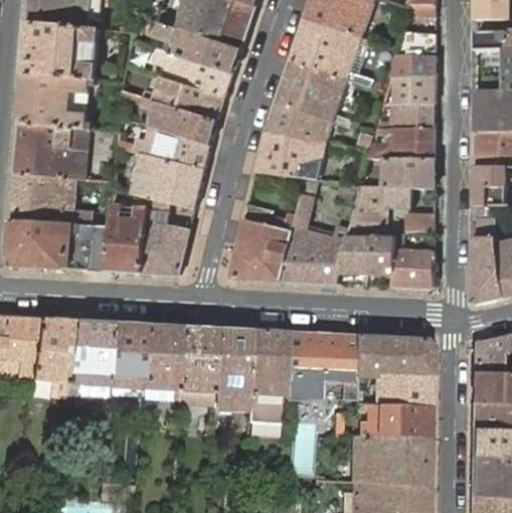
[(28,0),(27,21),(87,27),(89,0),(28,0)]
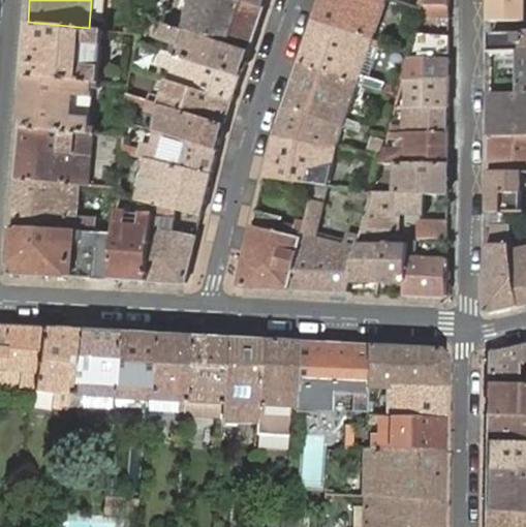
[(247,51),(263,5),(246,0),(187,0),(178,28),(247,51)]
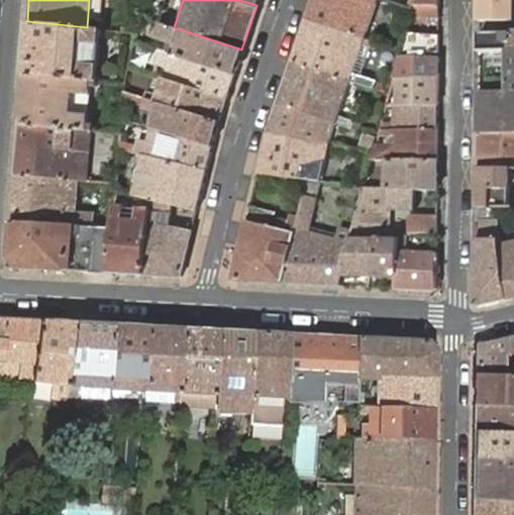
[(386,6),(388,0),(311,0),(305,18),(364,37),(375,40),(377,35),(366,31),(376,3),(386,6)]
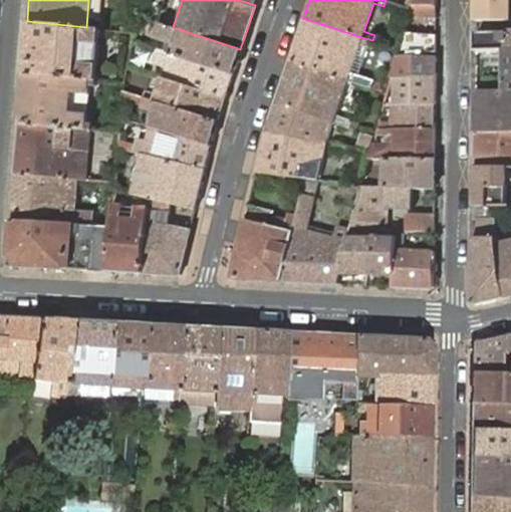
[(474,0),(474,14),(475,19),(509,19),(508,0),(474,0)]
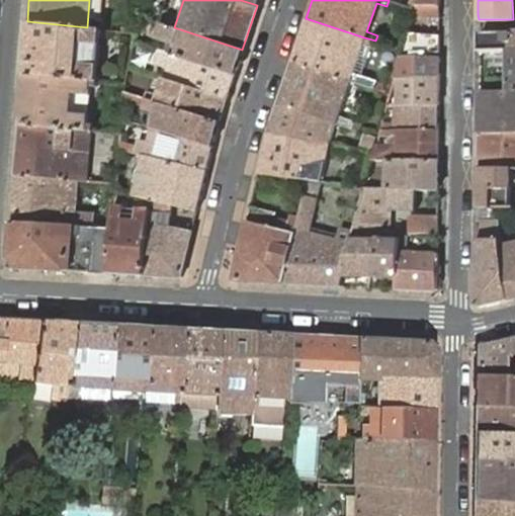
[(306,18),(291,60),(350,79),(373,87),(375,80),(352,72),(362,44),(373,48),(375,40),(364,37),(306,18)]
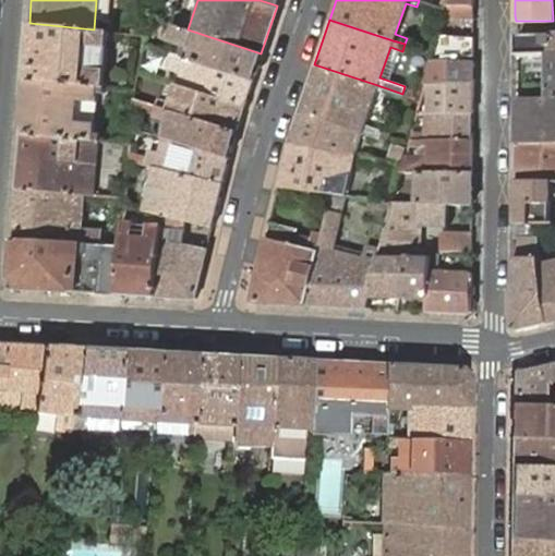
[(101,84),(105,31),(94,29),(29,23),(27,51),(24,77),(101,84)]
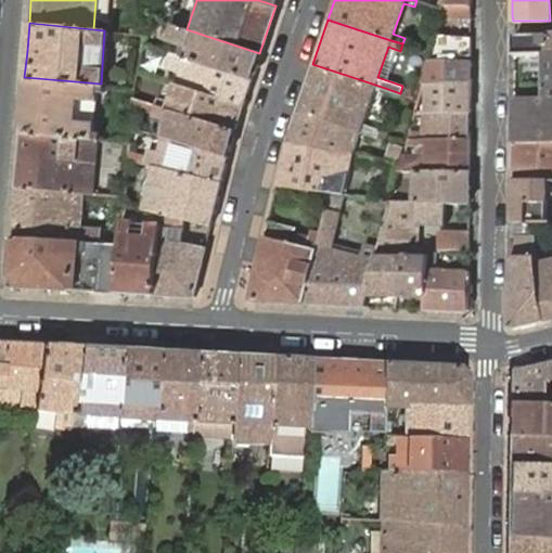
[(251,78),(259,53),(187,29),(174,24),(169,38),(188,44),(183,56),(251,78)]
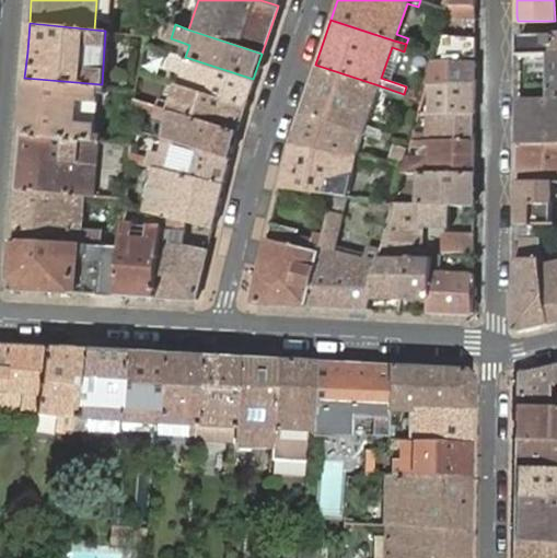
[(556,32),(517,33),(517,54),(547,53),(556,53),(556,32)]
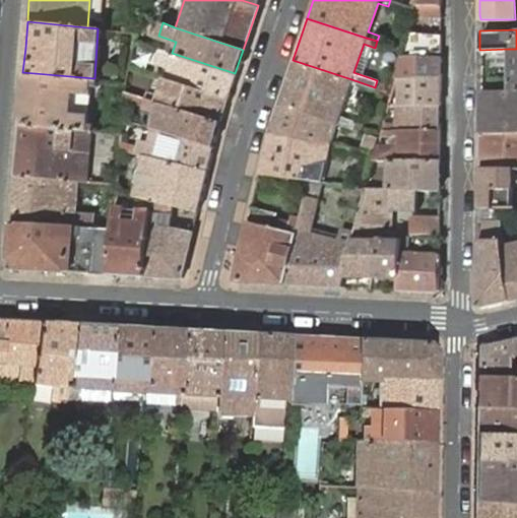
[(439,52),(440,34),(406,31),(401,49),(399,56),(393,77),(395,77),(395,104),(439,104),(439,77),(439,56),(439,52)]
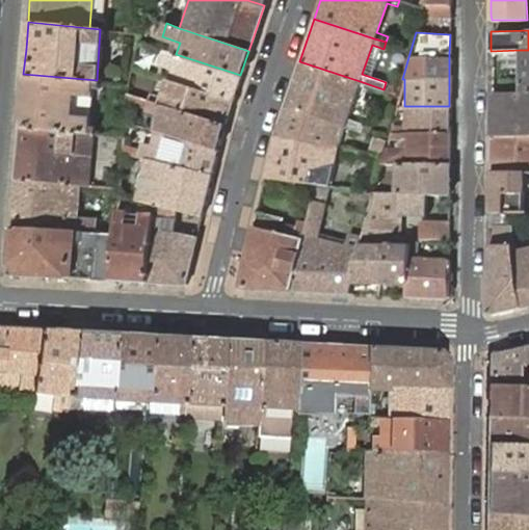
[(232,100),(240,75),(176,54),(163,50),(159,62),(170,65),(166,79),(167,79),(232,100)]
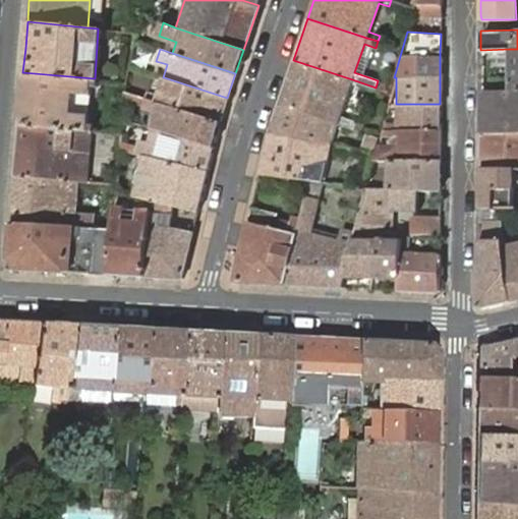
[(517,49),(509,49),(510,91),(517,90),(517,49)]
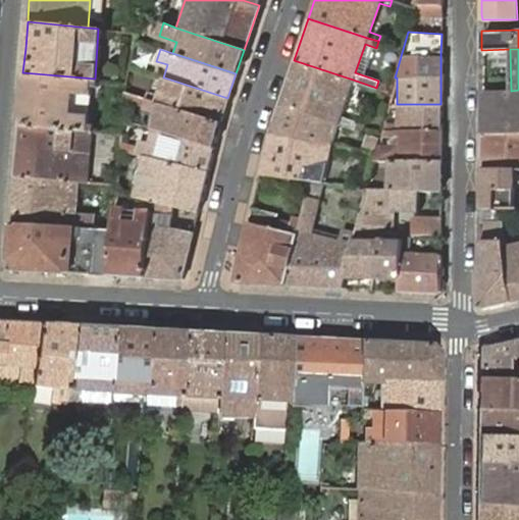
[(353,127),(355,121),(340,116),(353,80),(294,60),(279,103),(338,123),(349,126),(353,127)]
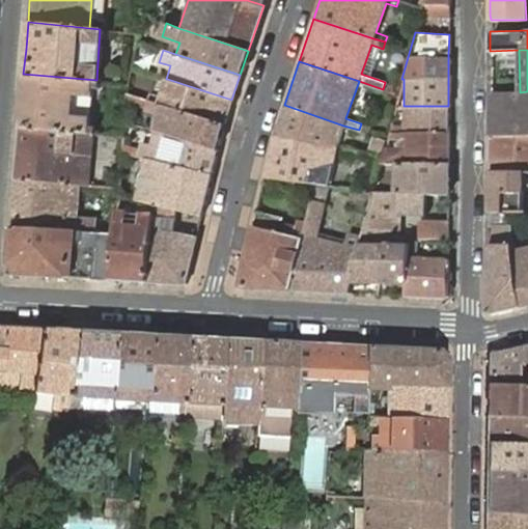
[(96,87),(96,81),(96,80),(23,74),(19,126),(92,133),(93,126),(88,126),(88,116),(90,96),(91,86),(96,87)]
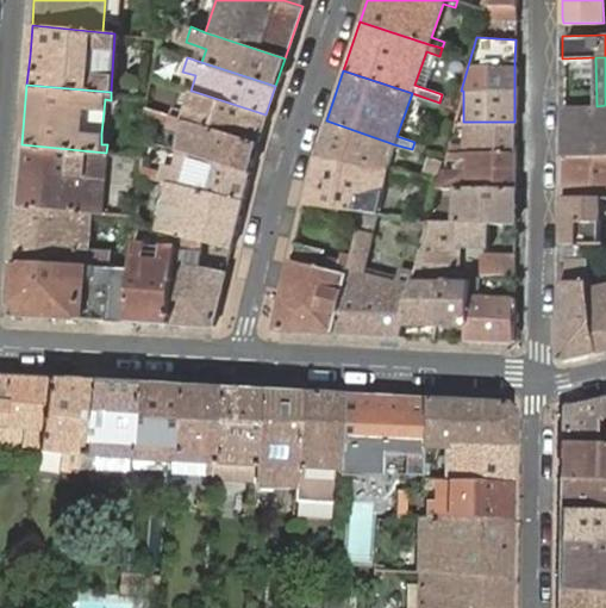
[(256,142),(266,115),(192,91),(185,112),(170,107),(168,113),(182,119),(256,142)]
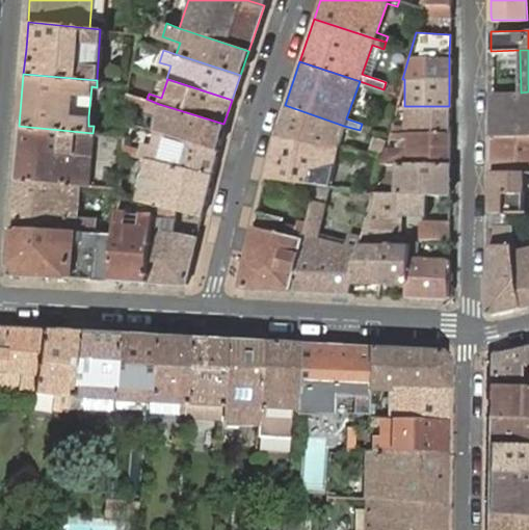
[(384,89),(398,95),(400,87),(386,82),(384,89)]
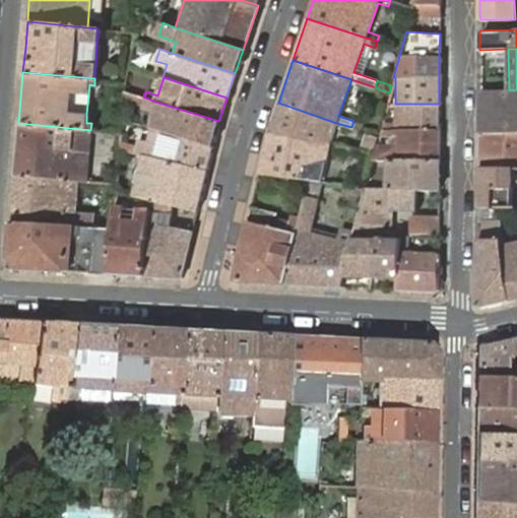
[(516,89),(509,90),(479,90),(478,131),(516,131),(516,89)]
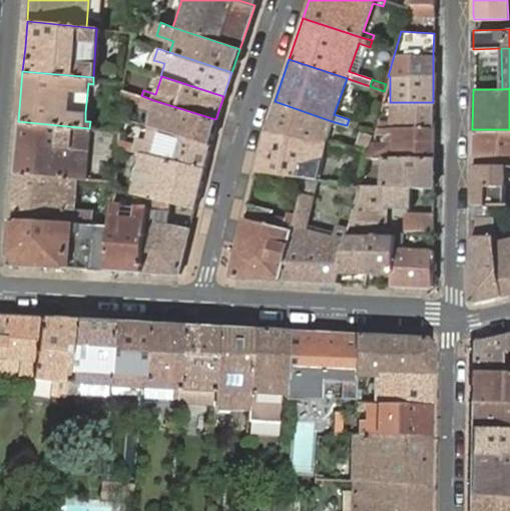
[(209,143),(215,119),(153,100),(141,95),(121,89),(121,96),(139,102),(138,105),(151,109),(147,125),(209,143)]
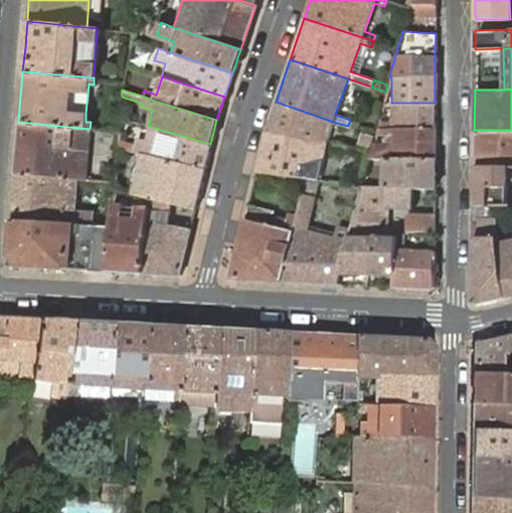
[(276,102),(265,132),(326,141),(333,122),(276,102)]
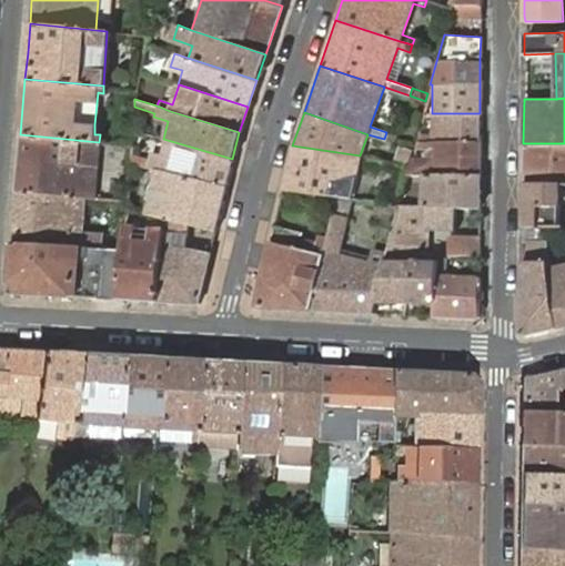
[(480,141),(480,113),(432,113),(430,113),(430,133),(416,133),(415,141),(480,141)]
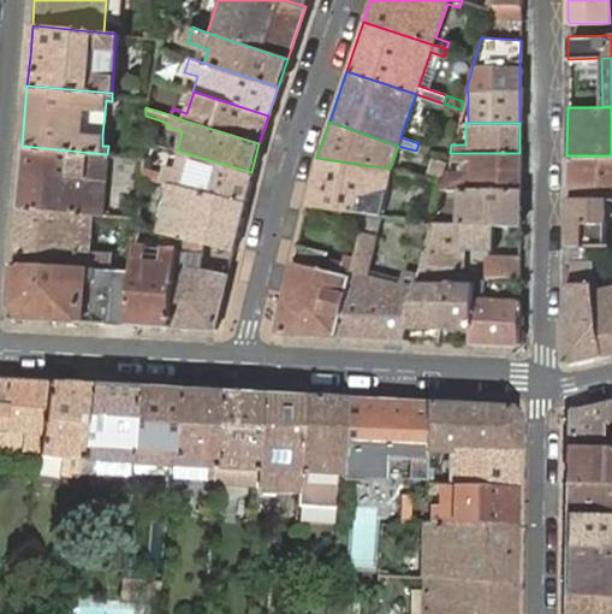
[(96,214),(101,164),(112,164),(113,154),(107,154),(22,146),(17,206),(90,213),(96,214)]
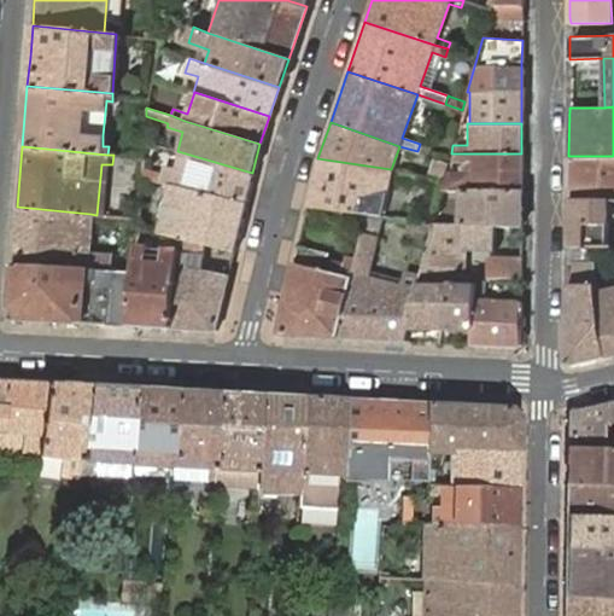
[(245,203),(252,173),(177,151),(171,176),(163,174),(141,168),(140,176),(161,181),(168,182),(169,184),(245,203)]
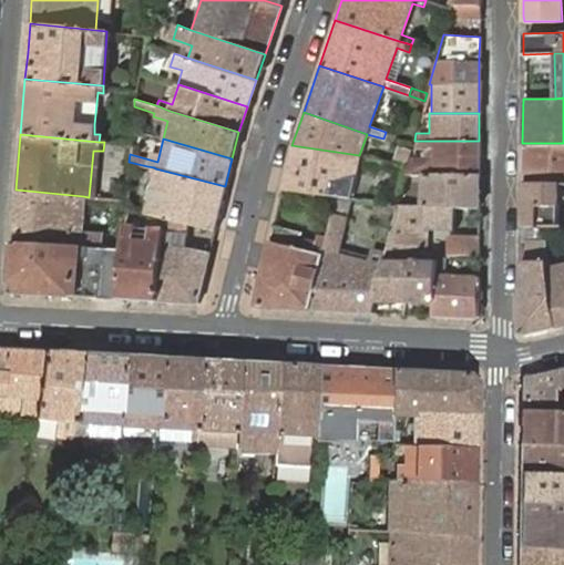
[(478,174),(479,141),(414,141),(413,142),(412,147),(431,147),(431,160),(409,160),(408,162),(404,174),(414,174),(423,174),(478,174)]
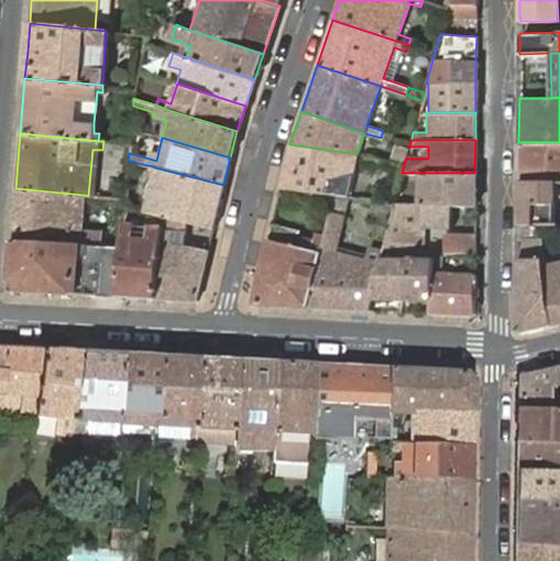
[(408,147),(388,141),(384,158),(405,161),(406,158),(408,147)]
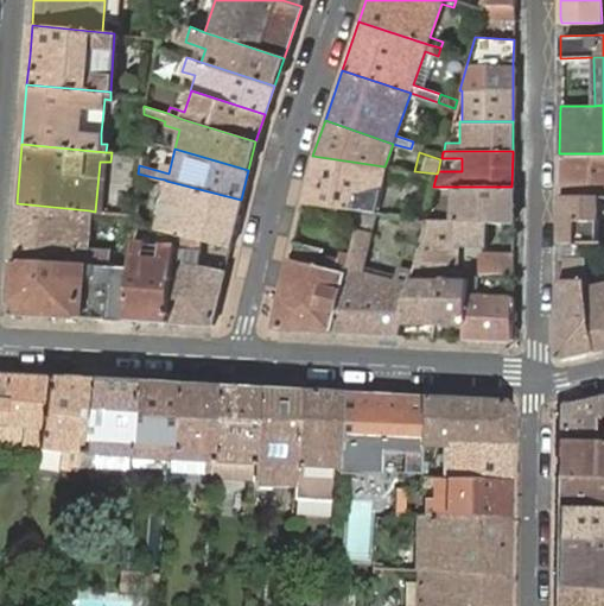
[(603,153),(559,153),(559,196),(599,196),(603,196),(603,153)]
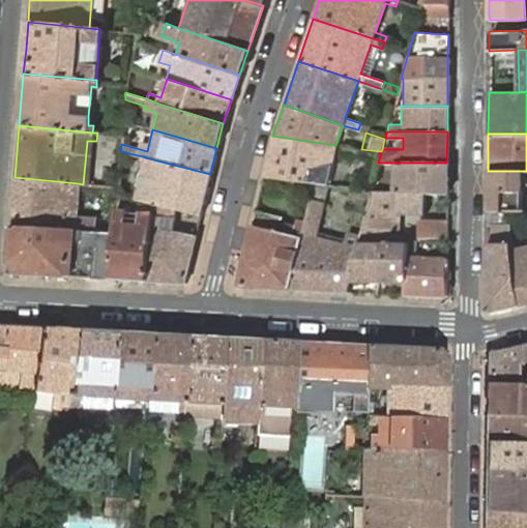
[(310,167),(318,167),(332,164),(335,145),(272,136),(266,163),(310,167)]
